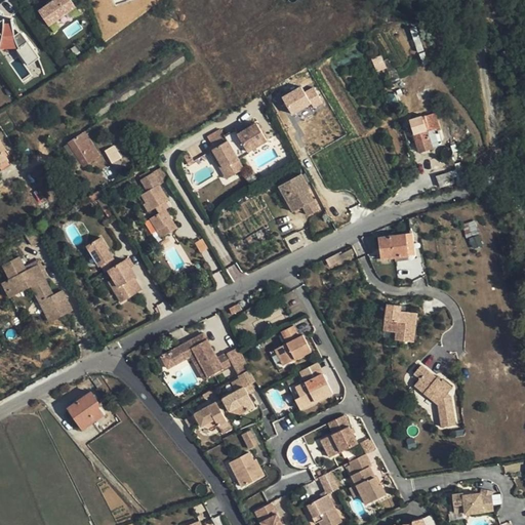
[(73,0),(49,0),(39,7),(49,22),(76,3),(73,0)]
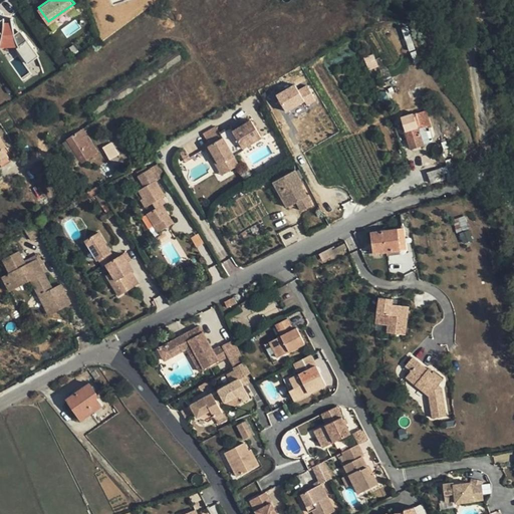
[(0,36),(1,37),(2,40),(11,41),(11,43),(15,44),(17,44),(27,37),(24,33),(34,25),(22,7),(19,11),(16,17),(15,20),(14,22),(0,22),(0,36)]
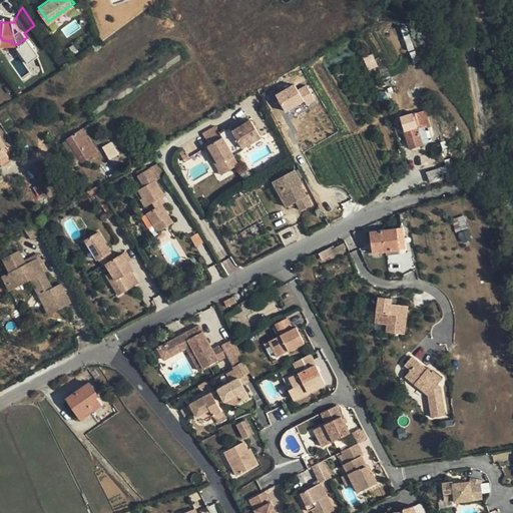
[(408,51),(414,49),(406,27),(401,29),(408,51)]
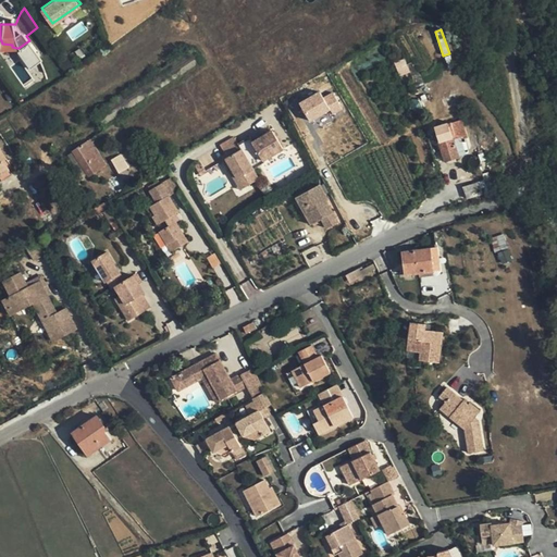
[(17,52),(28,69),(39,61),(29,45),(17,52)]
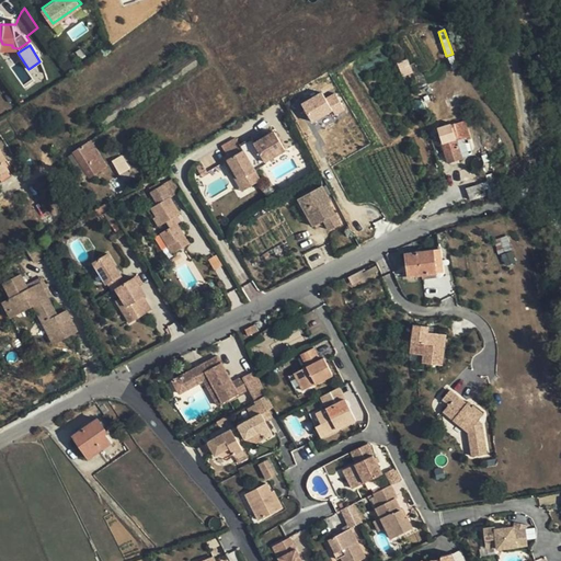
[(402,77),(413,72),(408,59),(397,64),(402,77)]
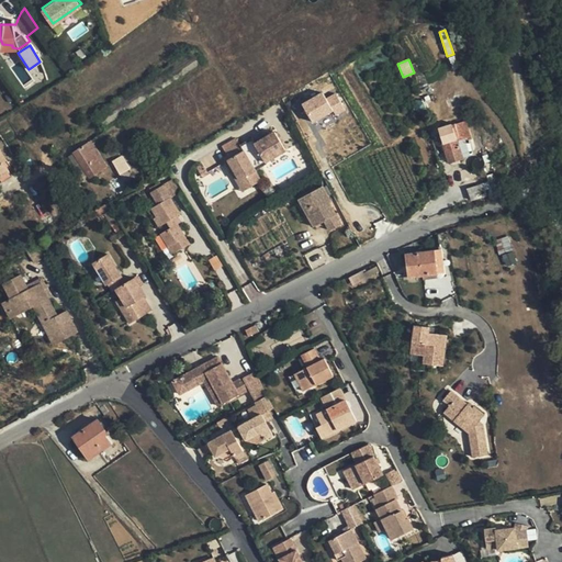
[(312,124),(344,109),(336,92),(325,98),(322,93),(301,103),(312,124)]
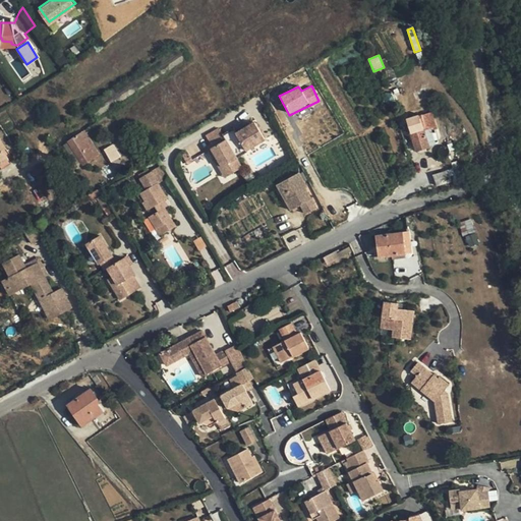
[(417,150),(430,146),(425,129),(432,127),(438,125),(432,111),(421,115),(420,114),(407,118),(417,150)]
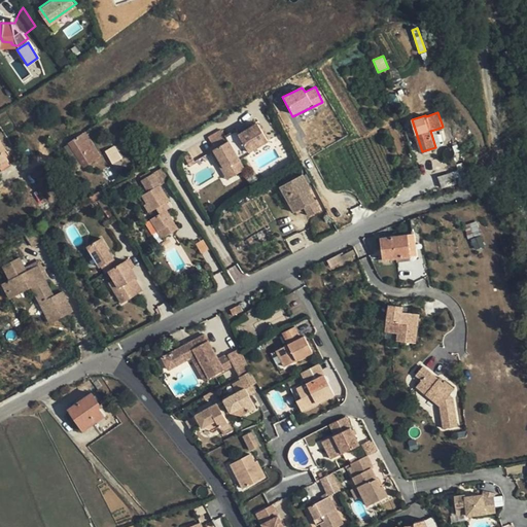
[(229,133),(243,159),(250,154),(248,152),(266,142),(256,125),(239,135),(236,129),(229,133)]
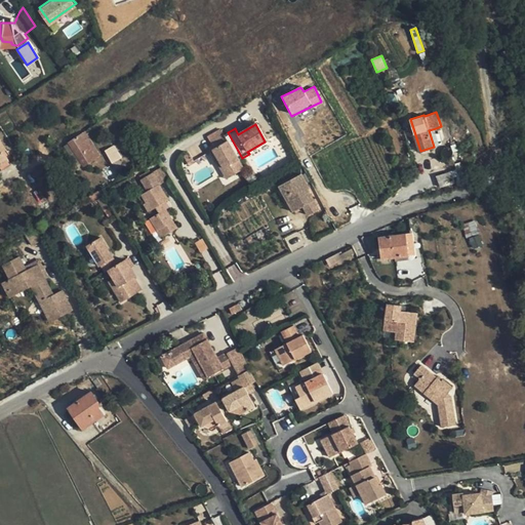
[(440,145),(436,128),(429,130),(434,147),(440,145)]
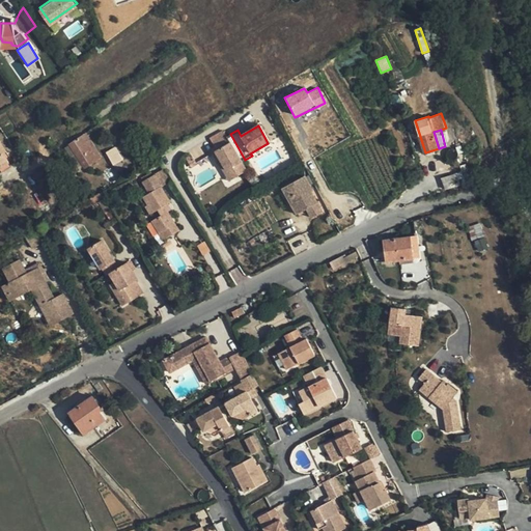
[(87,133),(71,143),(85,166),(102,156),(87,133)]
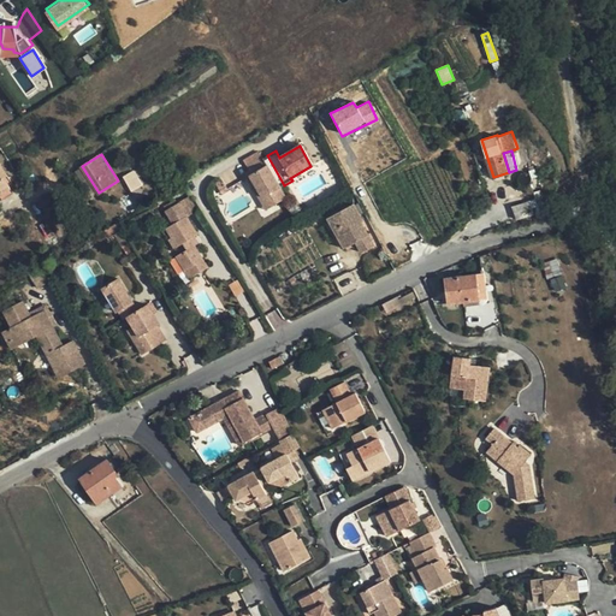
[(285,199),(279,188),(284,185),(267,155),(262,159),(261,157),(246,165),(252,173),(247,176),(254,189),(259,187),(264,197),(267,195),(273,205),(285,199)]
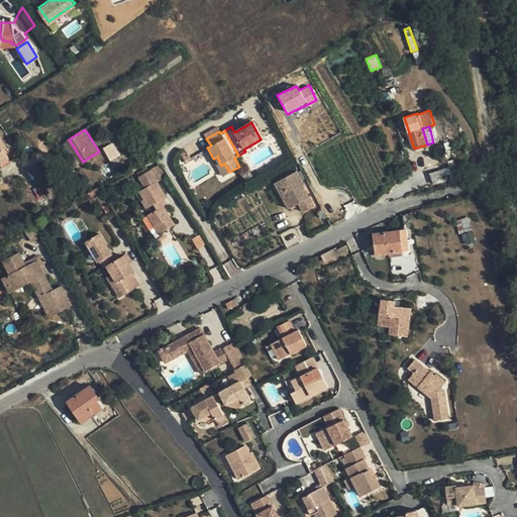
[(0,164),(0,165),(2,168),(12,162),(4,148),(6,147),(0,137),(0,164)]
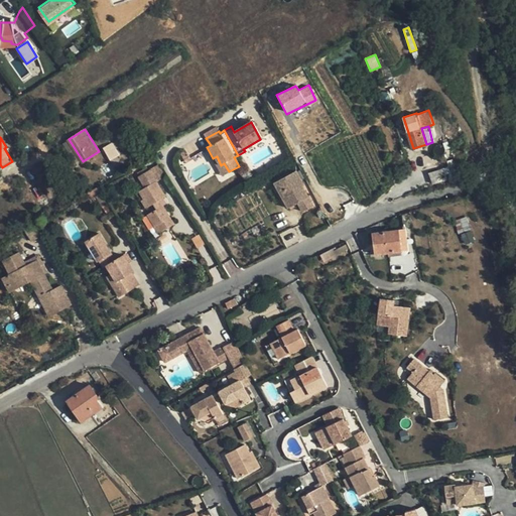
[(109,157),(111,156),(115,154),(110,145),(104,148),(109,157)]
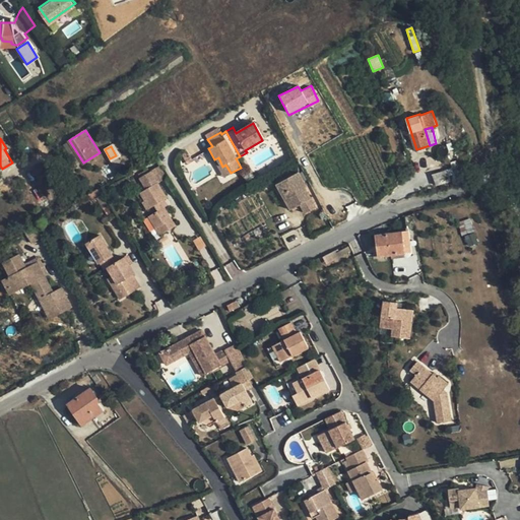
[(116,155),(112,157),(114,159),(111,160),(116,170),(122,166),(118,157),(116,155)]
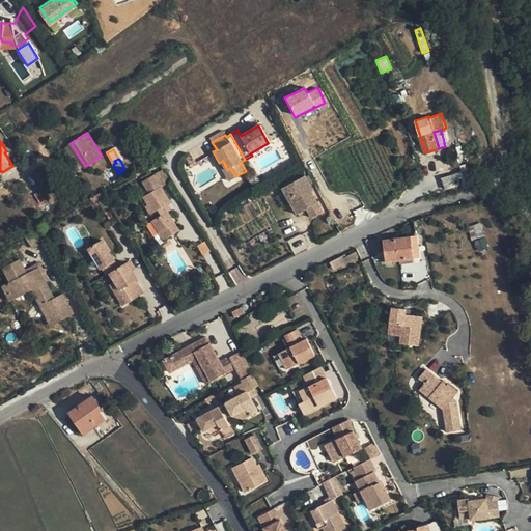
[(227,170),(223,161),(219,163),(229,180),(235,176),(230,168),(227,170)]
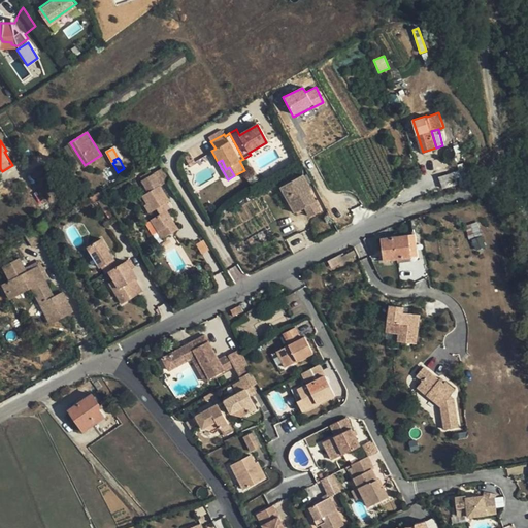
[(457,184),(454,172),(439,175),(441,187),(457,184)]
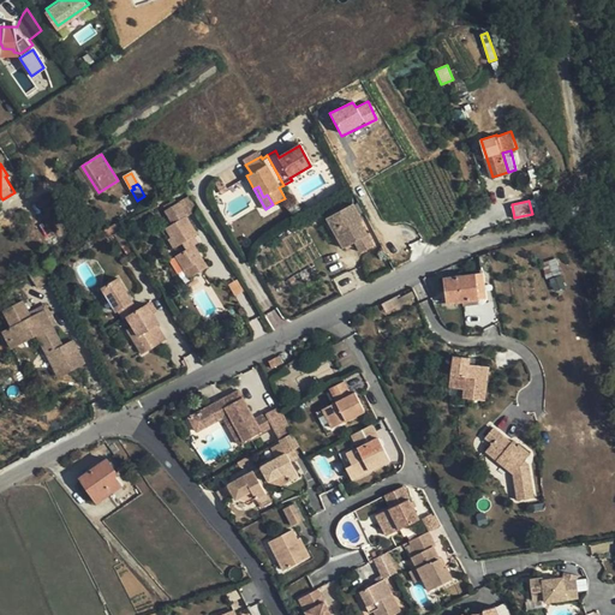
[(358,221),(360,220),(363,219),(353,202),(327,218),(345,246),(357,240),(363,250),(375,244),(363,224),(360,225),(358,221)]
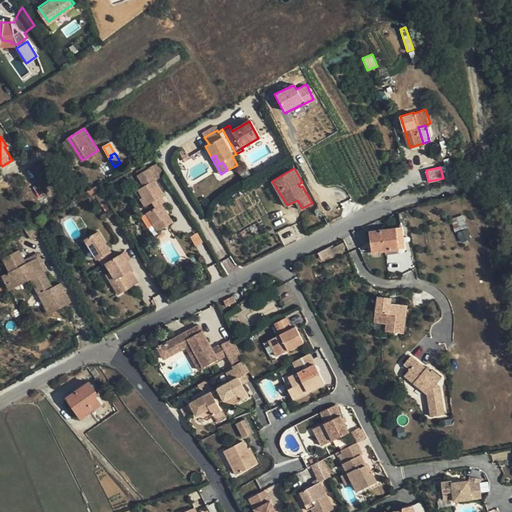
[(156,179),(149,169),(139,175),(146,186),(156,179)]
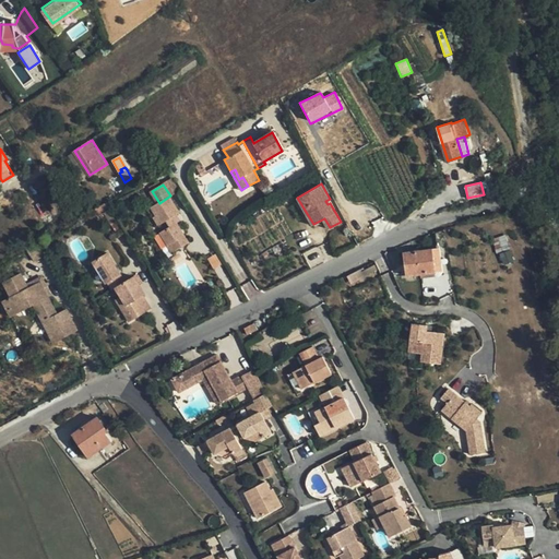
[(81,194),(69,201),(76,214),(90,206),(81,194)]
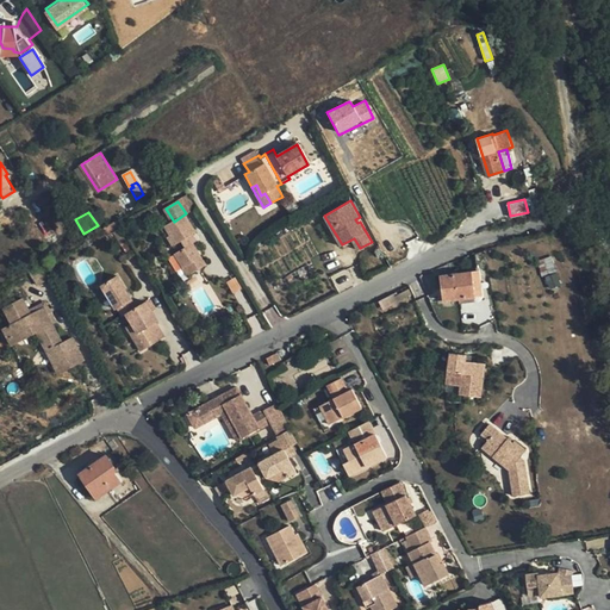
[(174,222),(167,226),(172,234),(178,243),(184,240),(188,247),(175,254),(184,267),(187,266),(192,273),(206,265),(192,243),(188,237),(192,235),(197,232),(186,213),(174,222)]
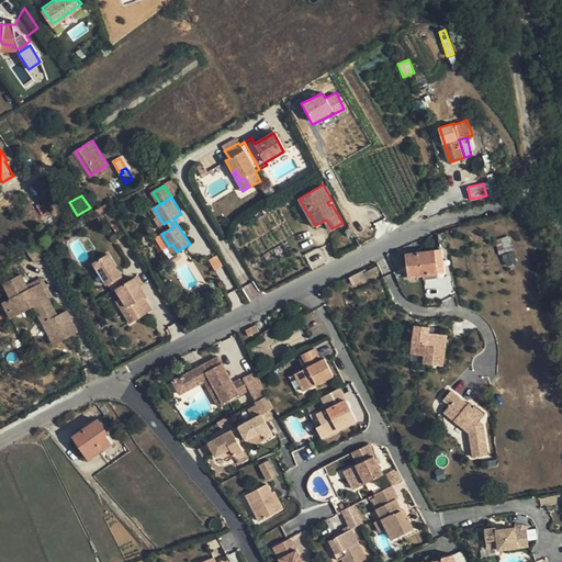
[(116,222),(104,203),(96,210),(100,216),(104,214),(112,225),(116,222)]
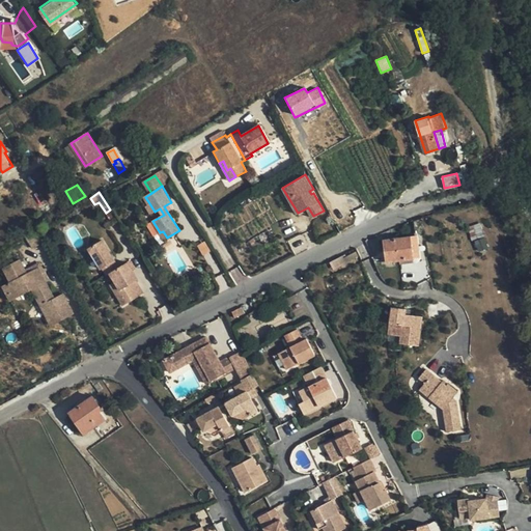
[(480,222),(468,226),(476,252),(488,247),(480,222)]
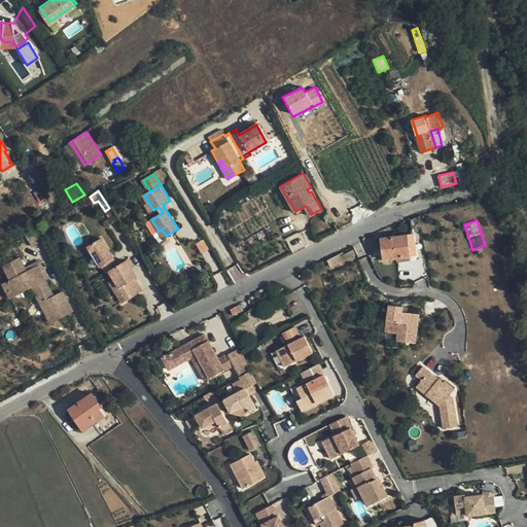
[(31,231),(25,235),(32,247),(45,238),(38,225),(31,231)]
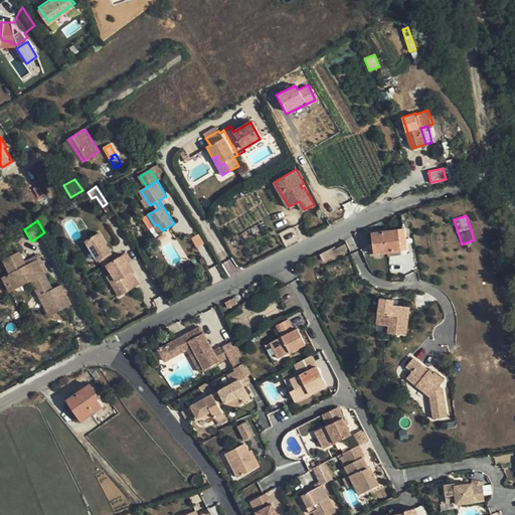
[(374,253),(384,252),(400,250),(398,228),(372,231),(374,253)]
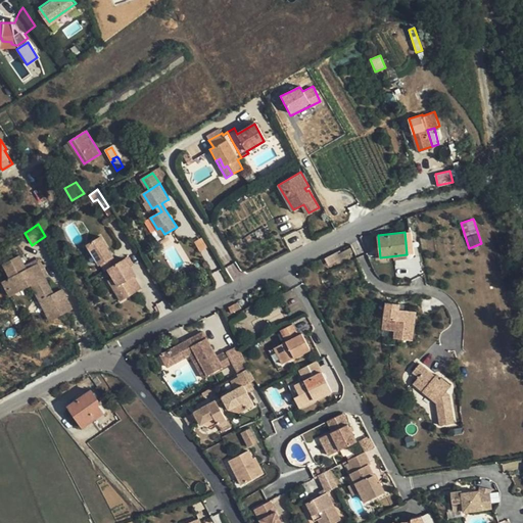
[(412,232),(405,232),(407,254),(390,256),(391,260),(415,257),(412,232)]
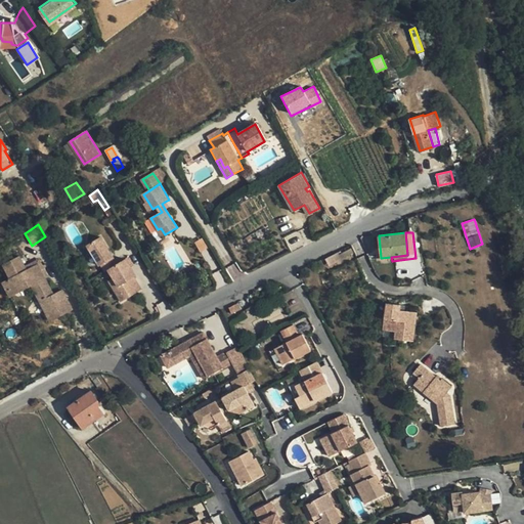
[(99,237),(85,245),(99,269),(100,268),(102,271),(105,270),(111,278),(115,287),(110,290),(117,303),(137,292),(130,279),(132,278),(122,261),(114,265),(99,237)]
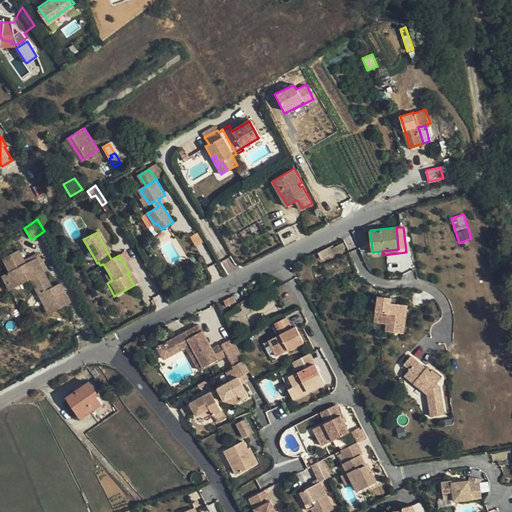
[(2,274),(7,284),(19,278),(21,283),(31,279),(49,313),(70,302),(60,283),(52,287),(44,271),(36,258),(25,263),(23,259),(18,250),(3,258),(9,271),(2,274)]
